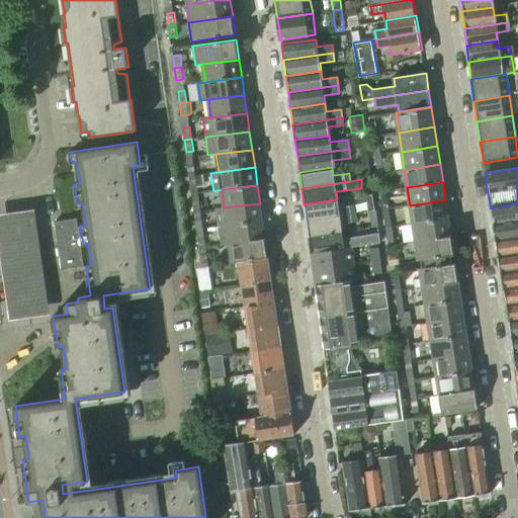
[(337,199),(304,204),(307,221),(350,213),(356,213),(355,204),(348,205),(338,207),(337,199)]
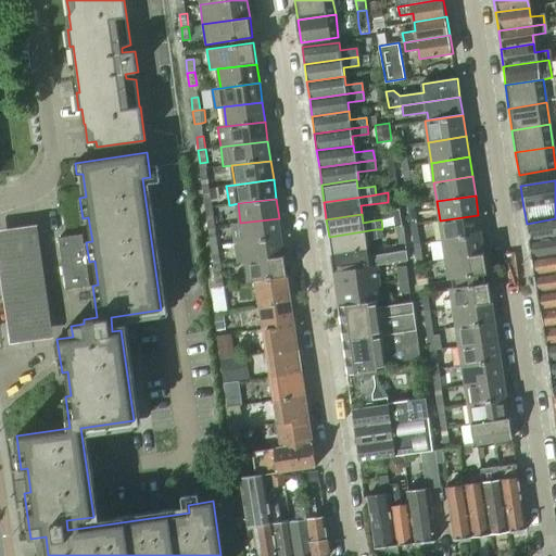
[(478,215),(440,220),(443,240),(481,234),(478,215)]
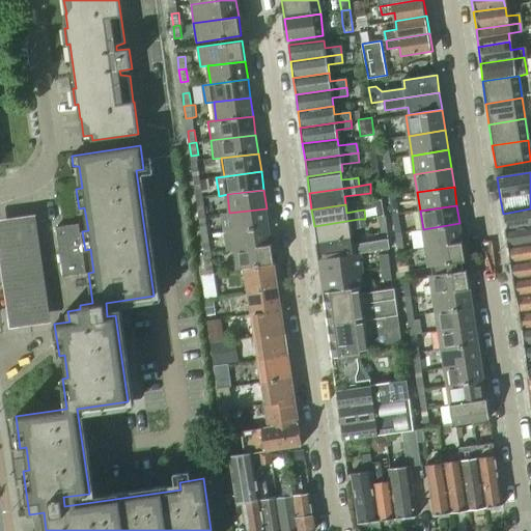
[(229,213),(221,214),(224,232),(232,231),(269,227),(267,208),(229,213)]
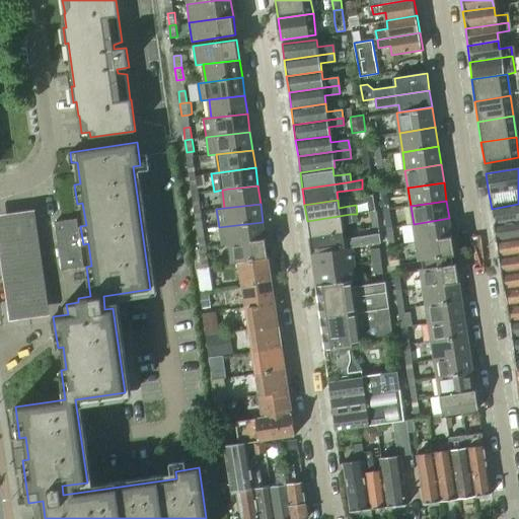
[(518,204),(492,209),(491,209),(494,225),(518,221),(518,204)]
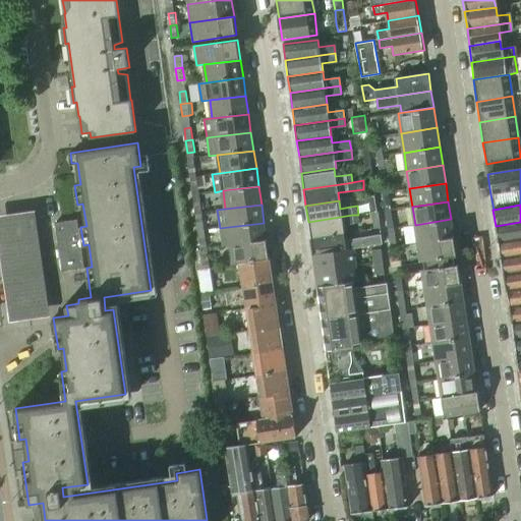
[(36,210),(0,215),(0,259),(10,322),(52,314),(36,210)]
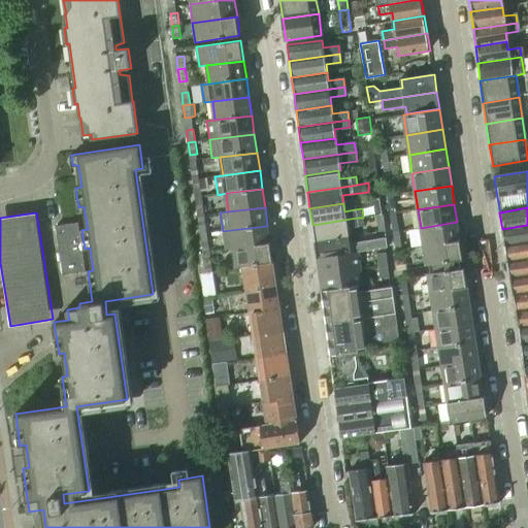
[(401,212),(396,212),(390,213),(392,228),(398,227),(397,222),(402,221),(401,212)]
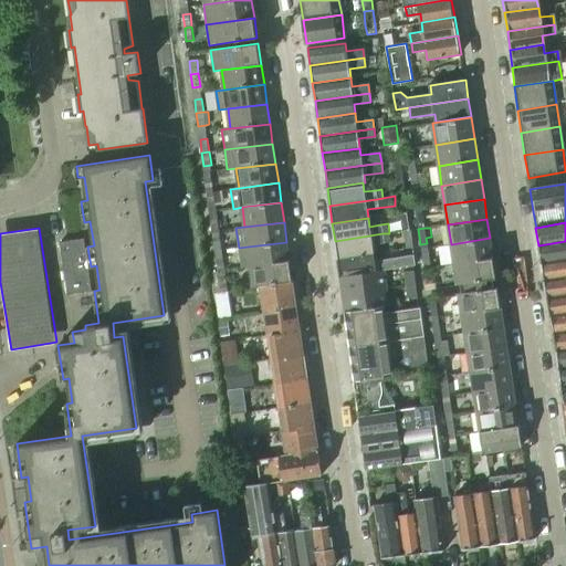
[(383,233),(335,241),(337,259),(373,253),(371,244),(384,243),(390,242),(389,233),(383,233)]
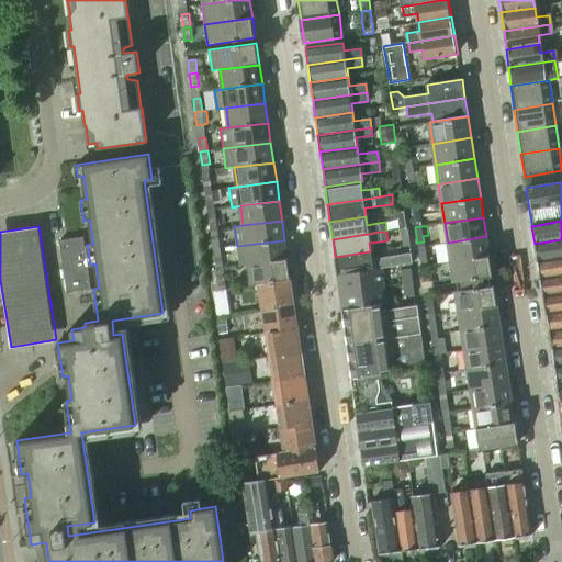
[(486,236),(448,243),(451,262),(490,256),(486,236)]
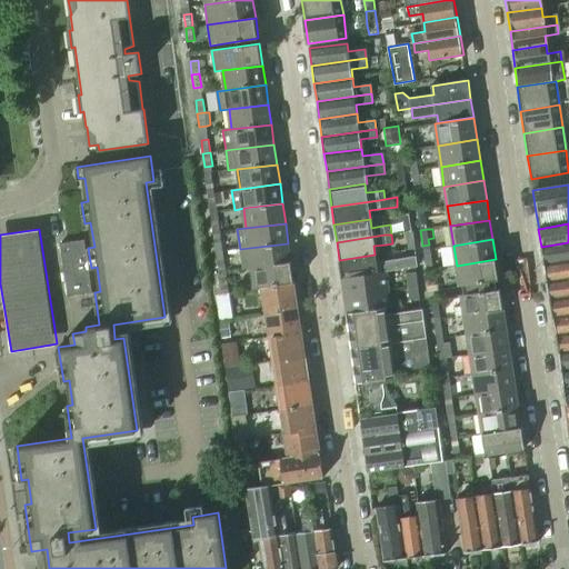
[(60,243),(68,297),(92,292),(85,240),(60,243)]
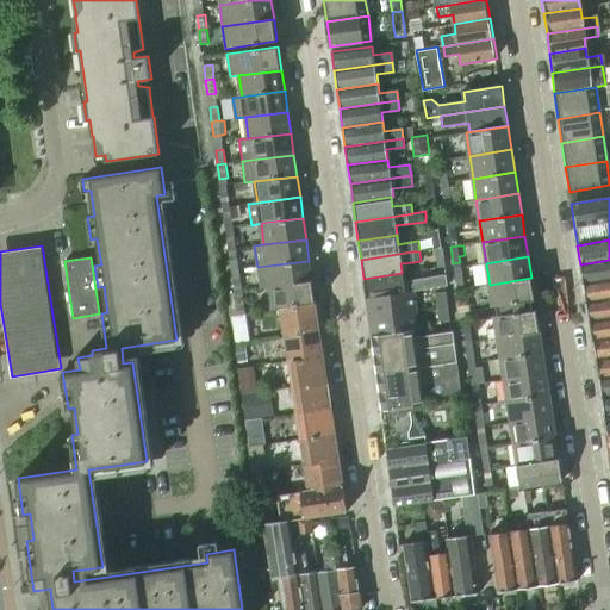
[(609,260),(580,265),(583,284),(609,279),(609,260)]
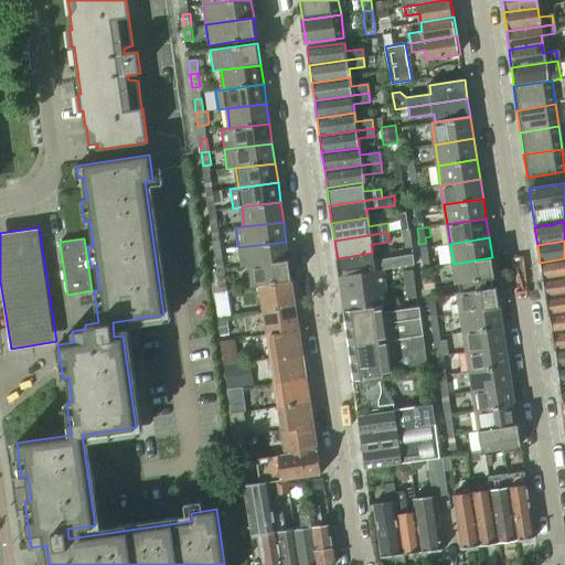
[(247,246),(238,247),(241,267),(249,266),(289,262),(286,242),(247,246)]
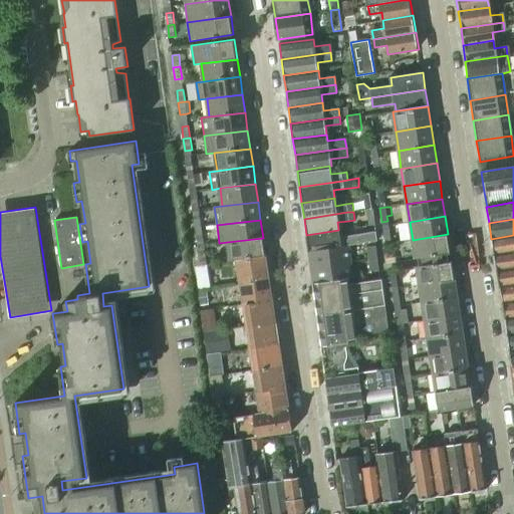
[(338,230),(306,235),(308,250),(351,244),(352,244),(376,241),(375,232),(350,236),(339,237),(338,230)]
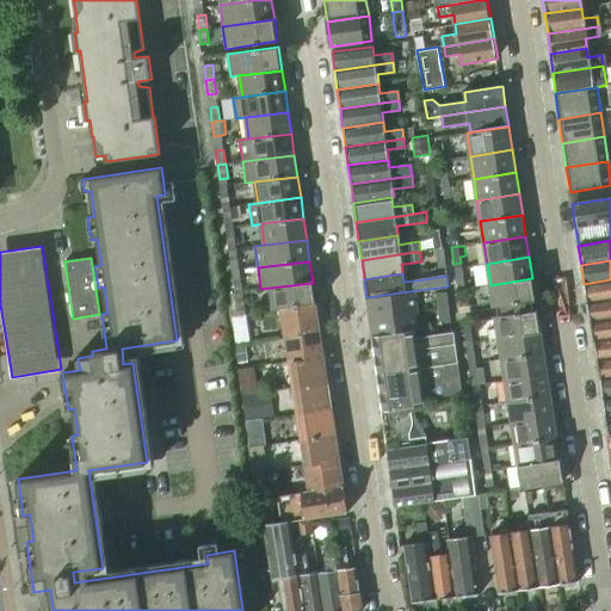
[(532,278),(491,285),(493,307),(497,307),(498,312),(532,306),(532,301),(536,301),(532,278)]
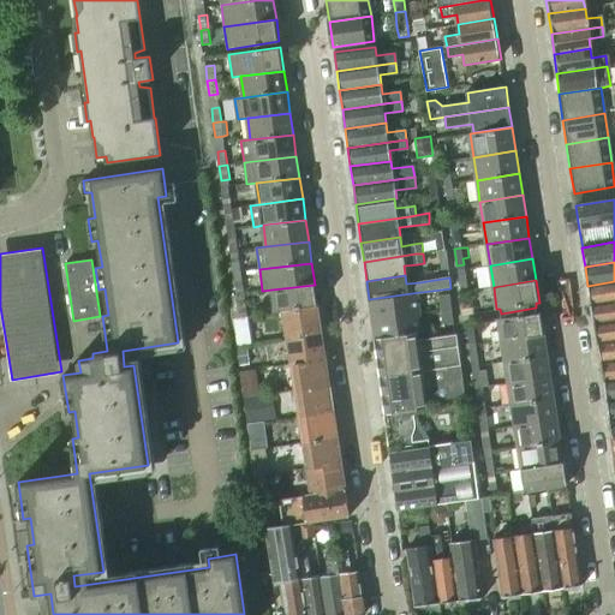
[(614,281),(587,286),(591,305),(614,300),(614,281)]
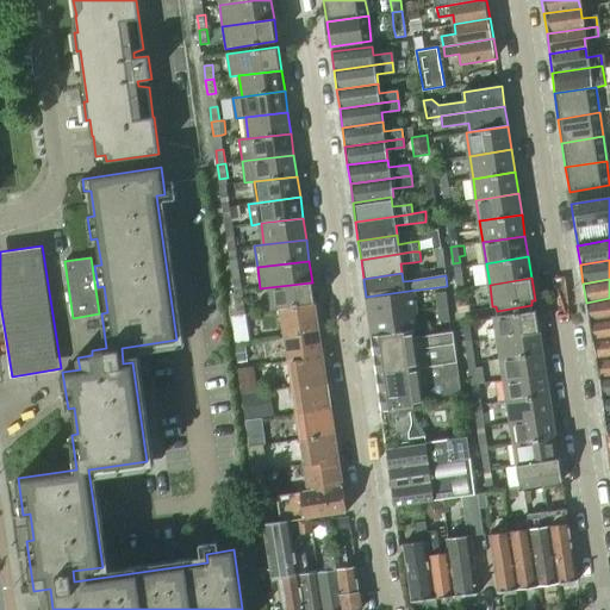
[(312,282),(269,287),(273,309),(315,303),(312,282)]
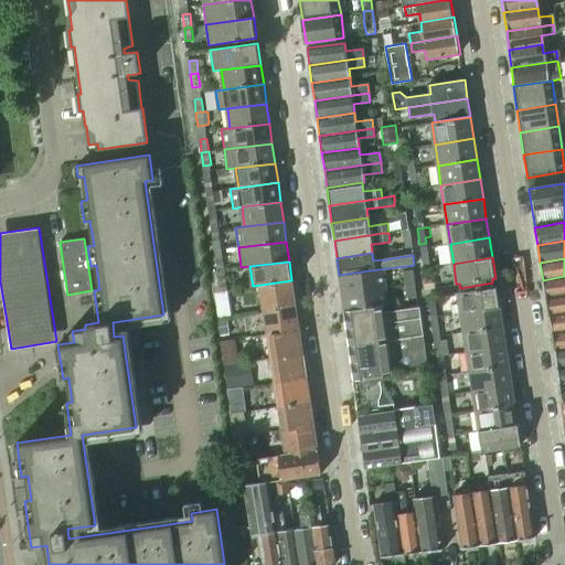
[(386,268),(339,275),(341,292),(385,286),(383,270),(387,269),(387,268),(386,268)]
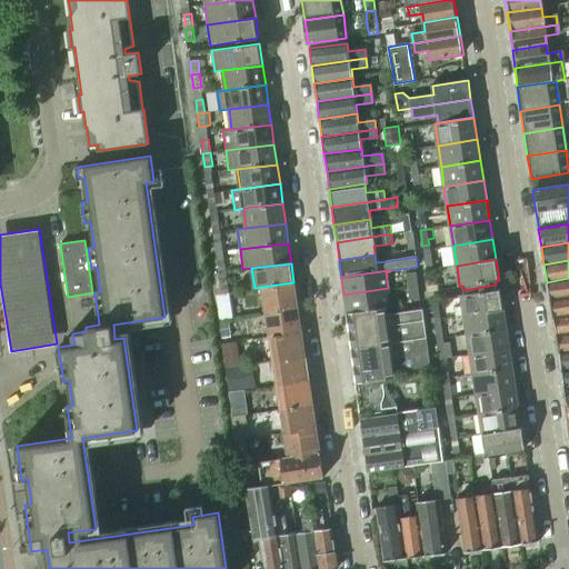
[(406,273),(407,285),(417,283),(416,272),(406,273)]
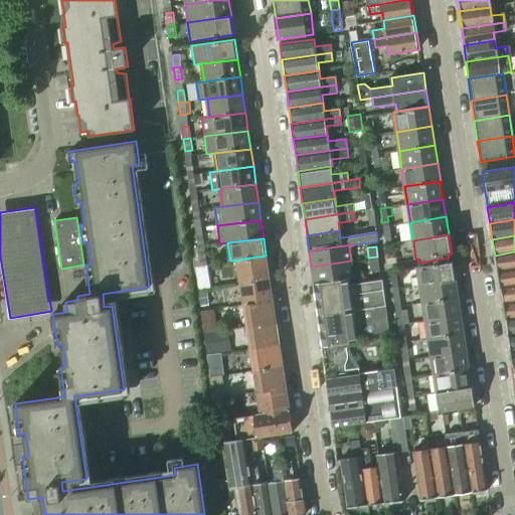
[(514,251),(495,255),(498,272),(514,268),(514,251)]
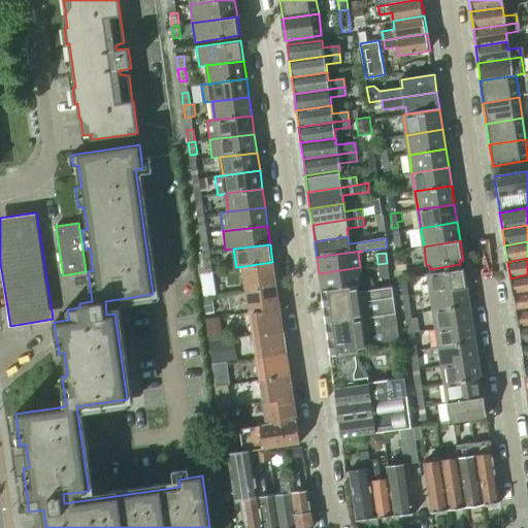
[(242,268),(246,291),(276,286),(273,263),(242,268)]
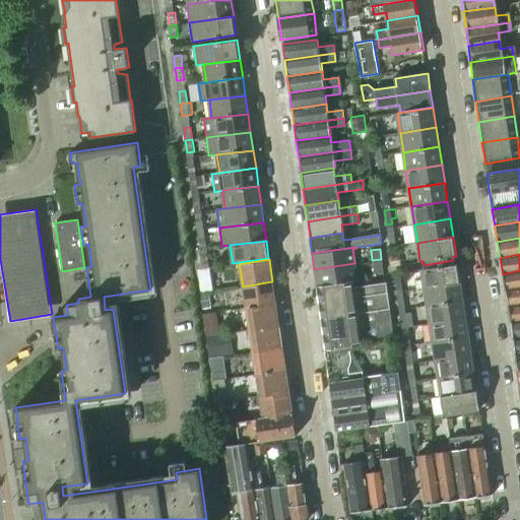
[(372,260),(374,274),(383,272),(381,259),(372,260)]
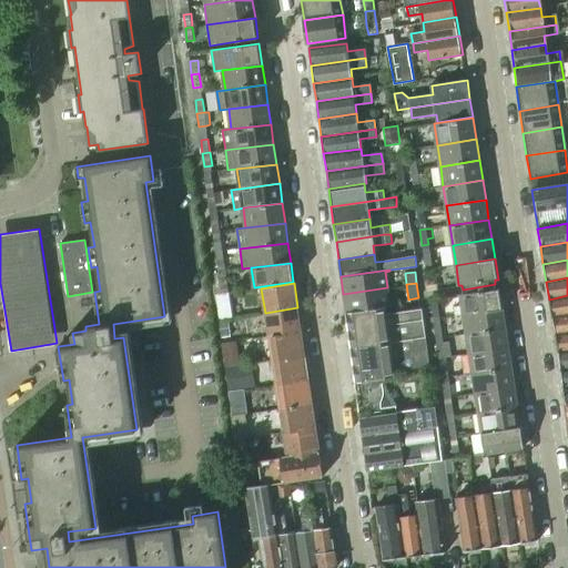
[(462,305),(455,306),(456,315),(463,314),(503,308),(499,288),(496,288),(495,284),(463,290),(463,294),(460,294),(462,305)]
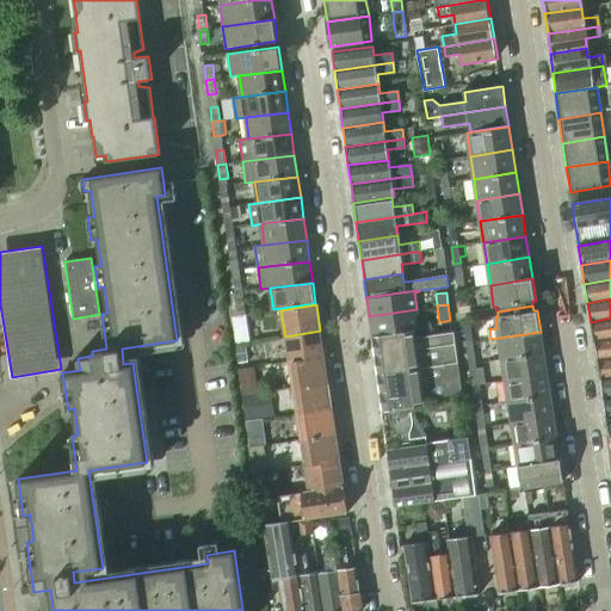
[(417,309),(369,316),(372,335),(371,335),(371,337),(414,331),(419,329),(417,309)]
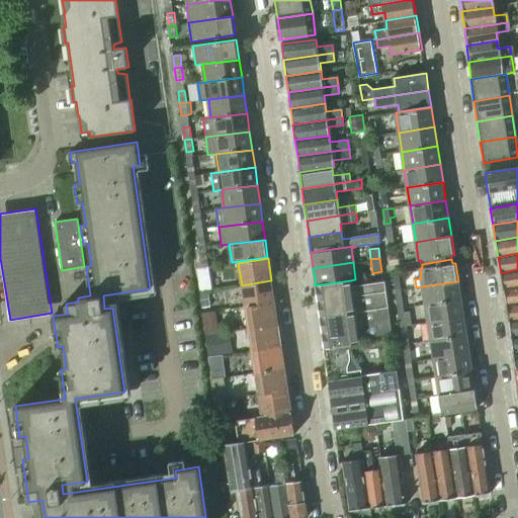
[(517,269),(501,273),(503,289),(517,286),(517,269)]
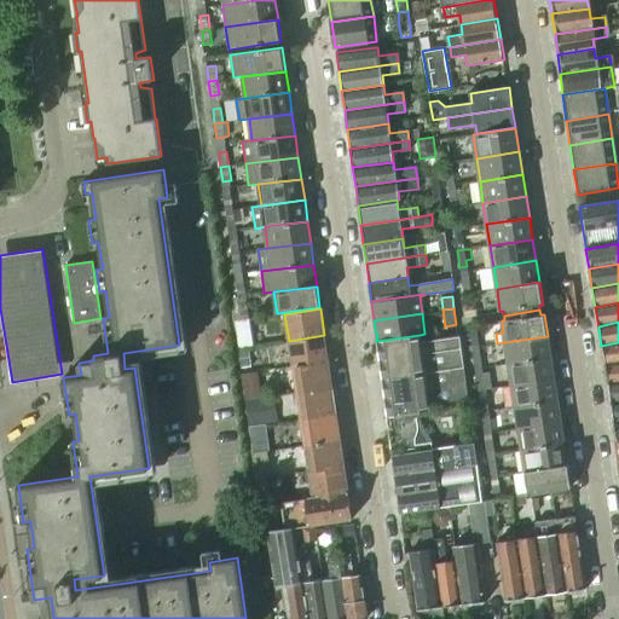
[(289,341),(293,366),(328,362),(324,335),(289,341)]
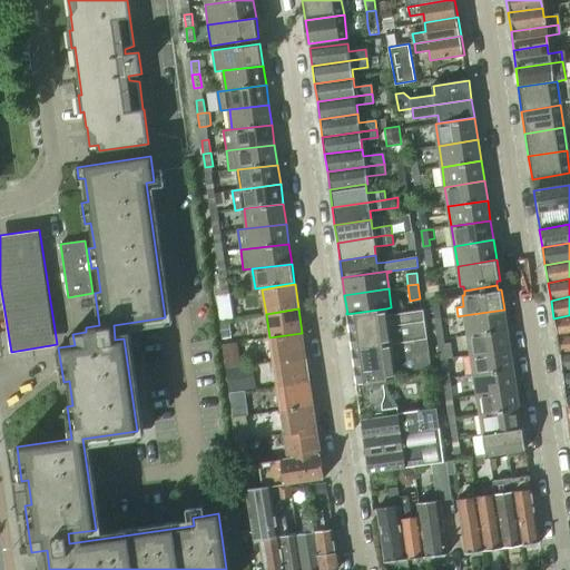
[(386,308),(346,314),(347,320),(356,384),(381,380),(393,379),(403,377),(415,375),(432,373),(423,310),(387,315),(386,308)]
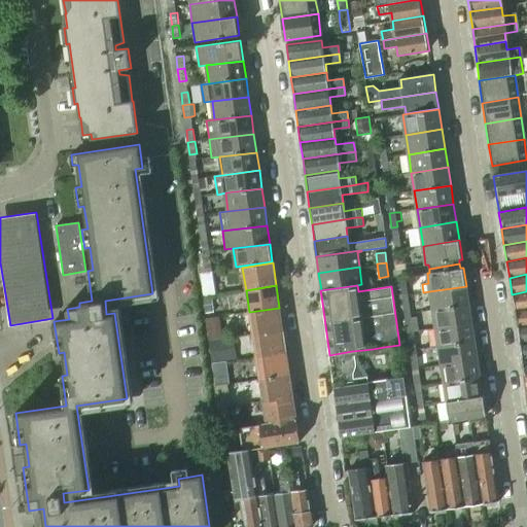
[(466,286),(429,291),(432,310),(469,305),(466,286)]
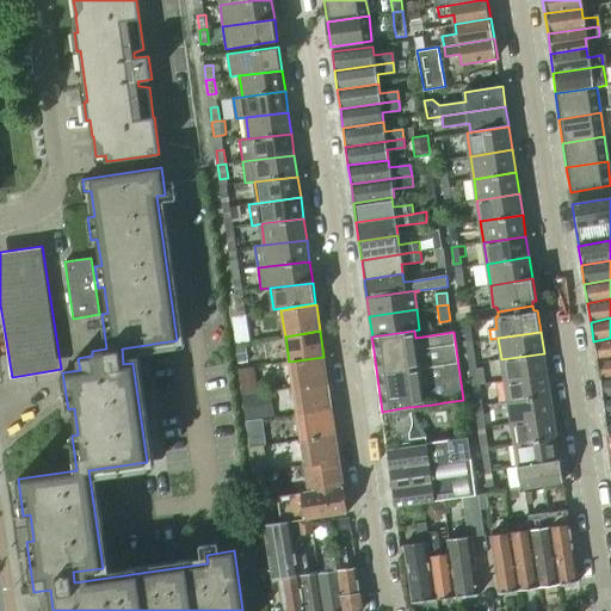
[(610,338),(593,341),(597,359),(610,357),(610,338)]
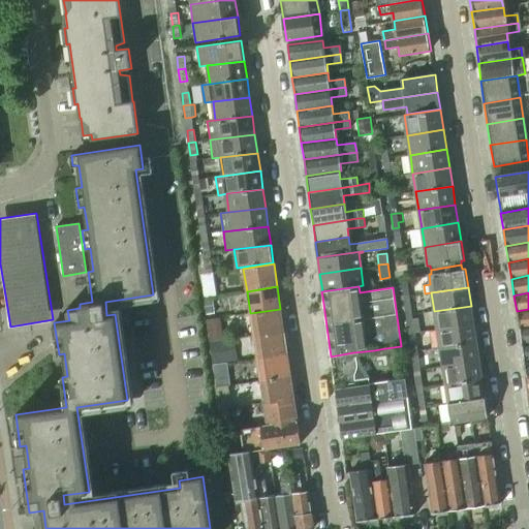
[(471,306),(434,311),(437,330),(473,323),(471,306)]
